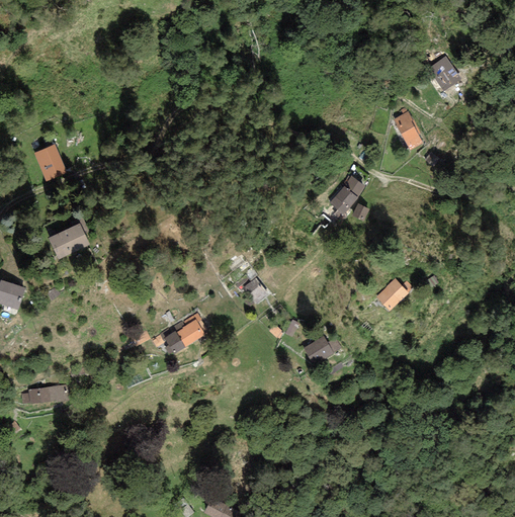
[(447,57),(429,69),(440,85),(458,73),(447,57)]
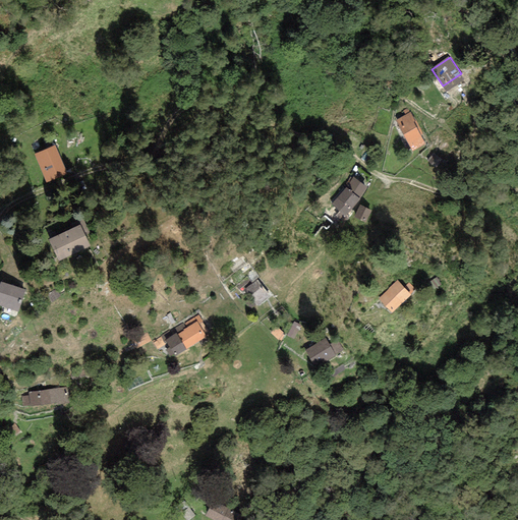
[(397,120),(413,151),(428,142),(412,112),(397,120)]
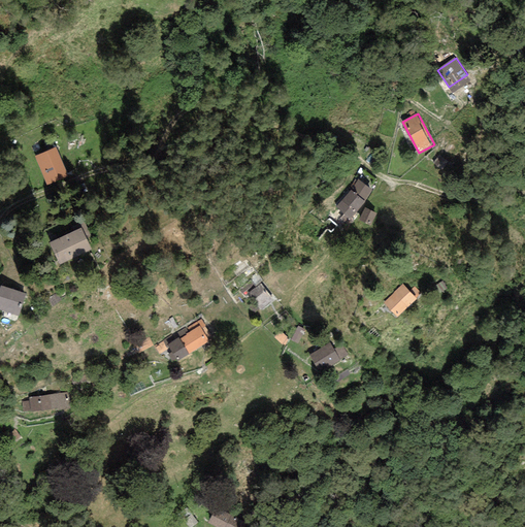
[(59,145),(35,153),(44,183),(67,176),(59,145)]
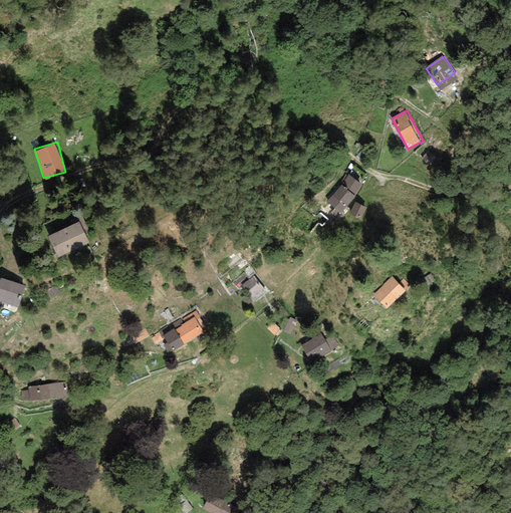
[(431,153),(423,162),(430,168),(438,159),(431,153)]
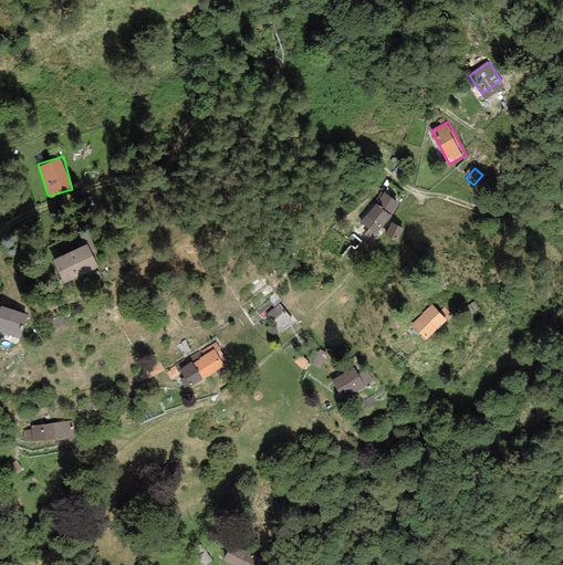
[(399,205),(385,192),(361,220),(376,232),(399,205)]
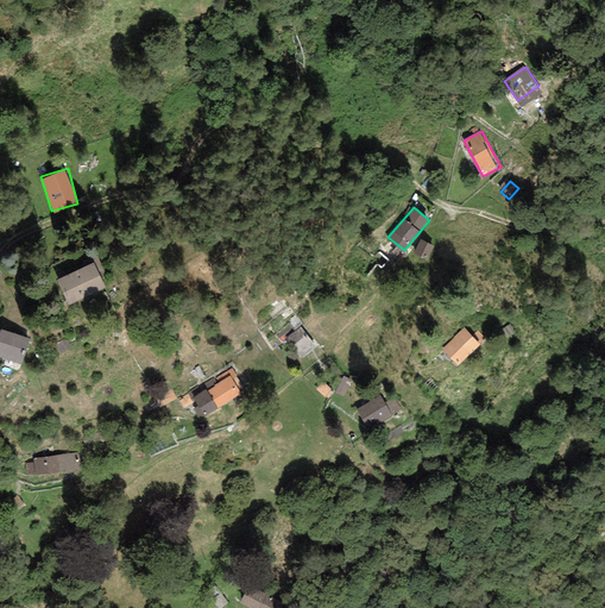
[(433,245),(420,239),(413,255),(427,261),(433,245)]
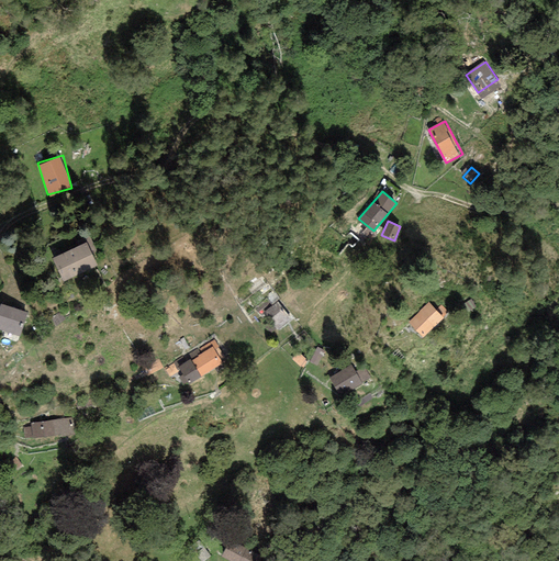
[(81,236),(48,253),(63,281),(96,265),(81,236)]
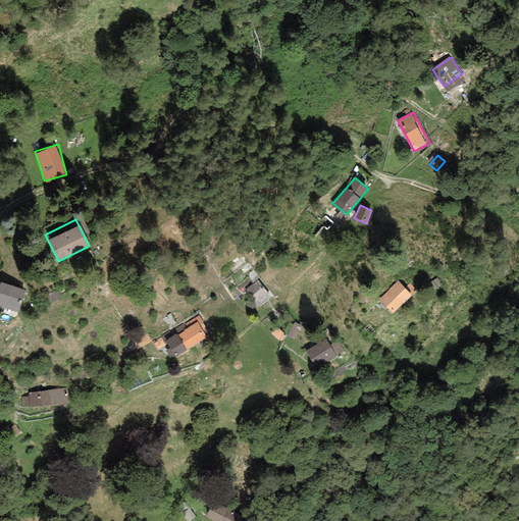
[(407,295),(392,279),(374,298),(388,313),(407,295)]
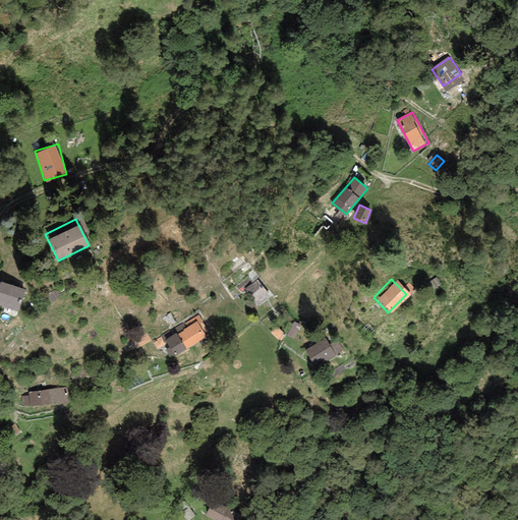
[(244,289),(257,308),(272,298),(259,280),(244,289)]
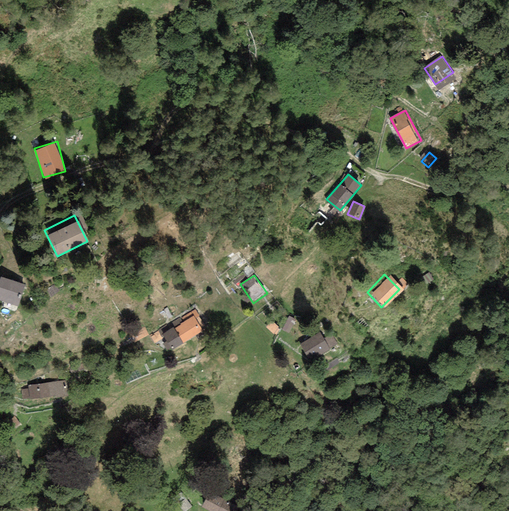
[(19,285),(0,278),(0,304),(11,309),(19,285)]
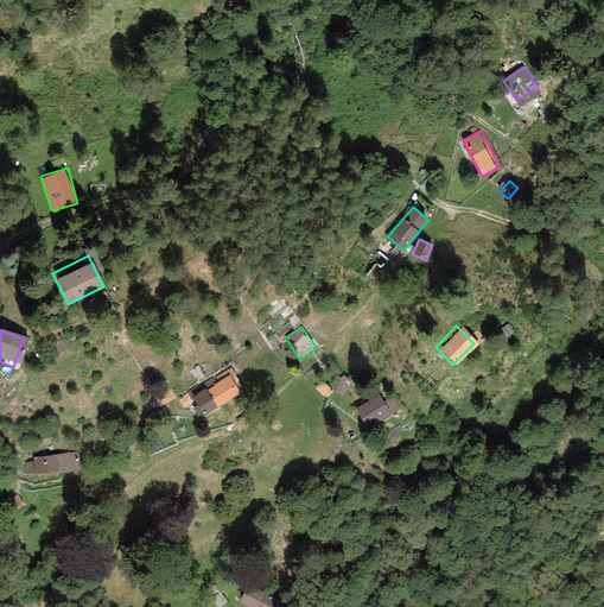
[(239,394),(223,370),(177,399),(183,409),(191,404),(201,418),(239,394)]
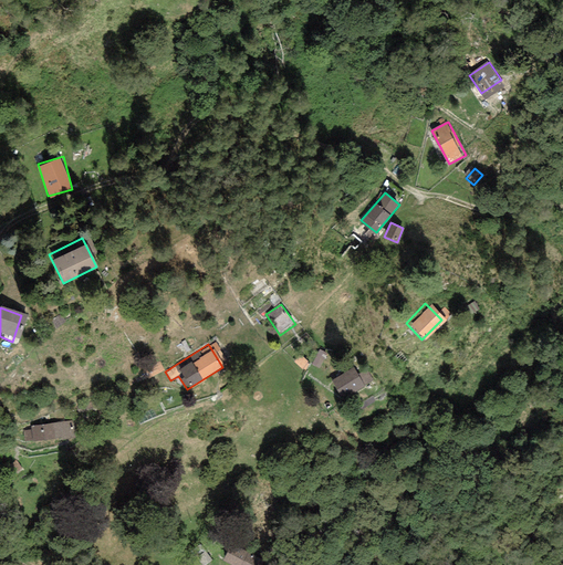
[(300,353),(294,359),(302,369),(308,362),(300,353)]
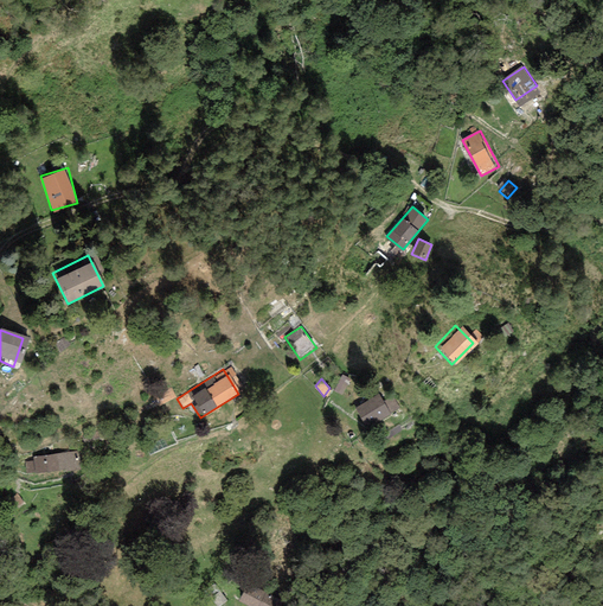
[(390,415),(376,394),(353,409),(366,429),(390,415)]
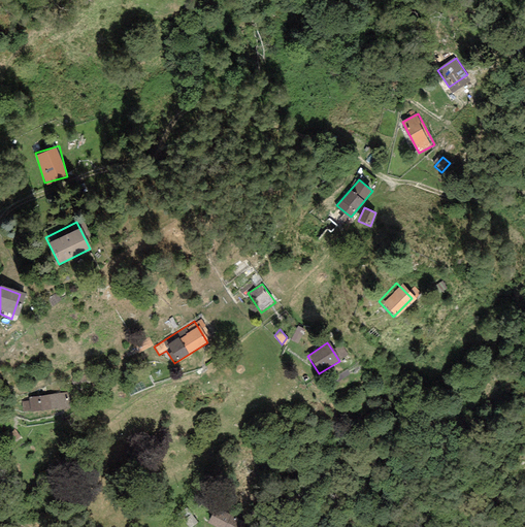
[(350,364),(336,371),(340,381),(354,372),(350,364)]
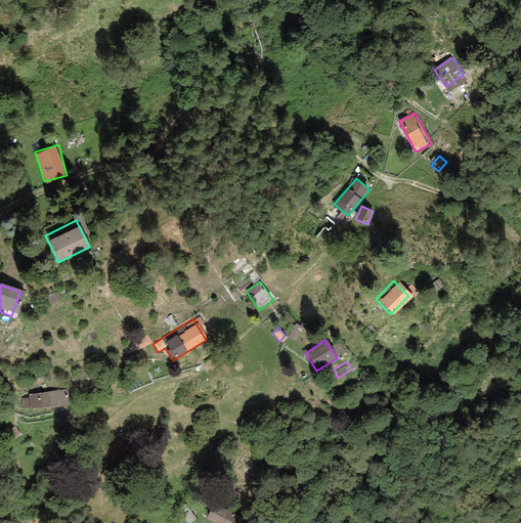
[(67,388),(9,395),(11,412),(69,405),(67,388)]
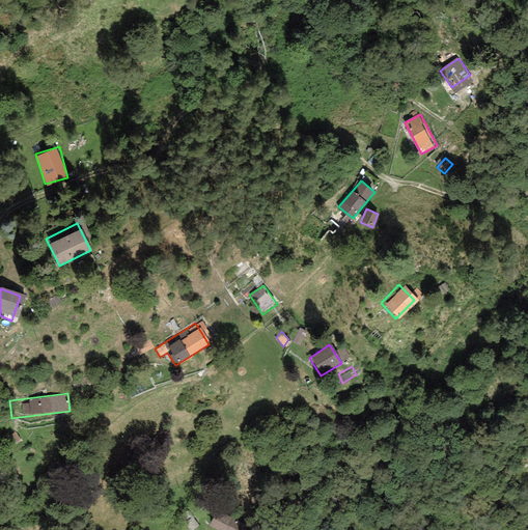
[(218,508),(209,525),(217,529),(241,529),(245,524),(218,508)]
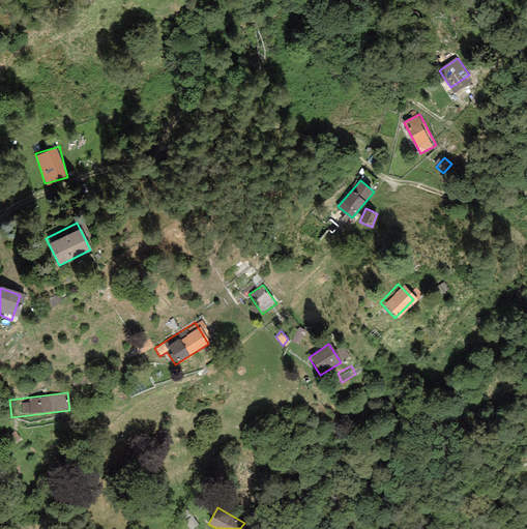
All buildings are outlined.
